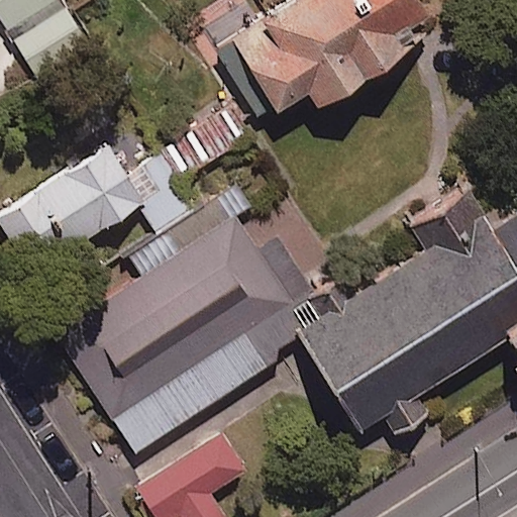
[(85,40),(59,0),(0,0),(0,19),(33,73),(85,40)]
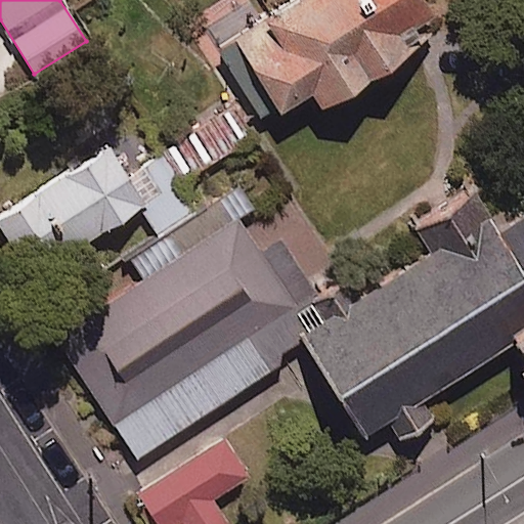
[(420,0),(297,0),(233,40),(282,118),(312,98),(321,112),(442,36),(420,0)]
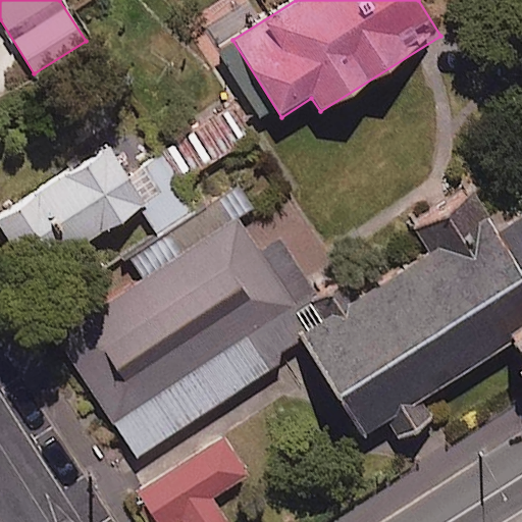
[(251,136),(231,106),(127,174),(107,144),(0,213),(0,227),(33,277),(141,206),(159,235),(195,210),(177,184),(251,136)]
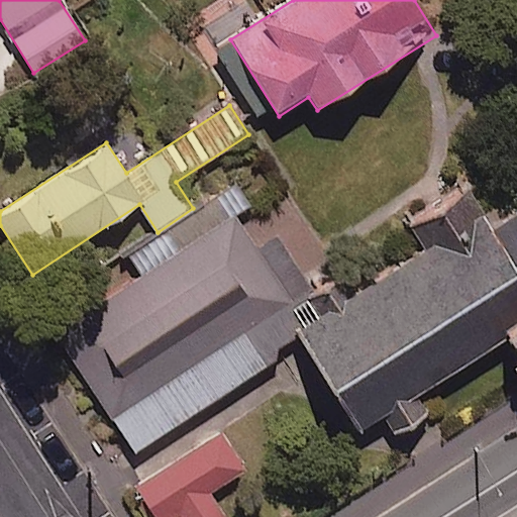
[(516,204),(490,221),(463,180),(404,216),(419,240),(346,285),(336,268),(303,289),(314,306),(291,320),(353,422),(377,408),(388,427),(424,405),(412,386),(499,332),(515,359),(516,357),(516,204)]
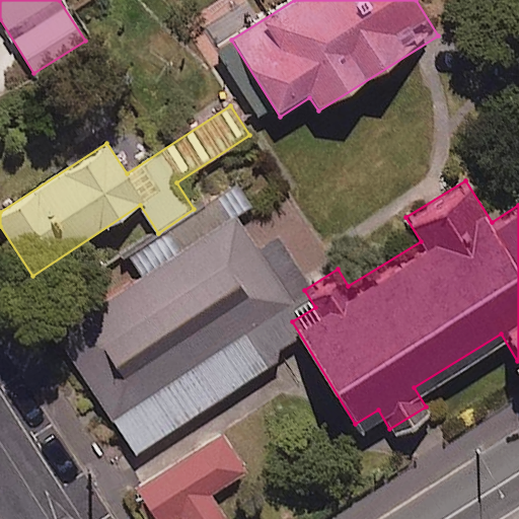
[(245,469),(218,431),(132,493),(150,518),(230,518),(212,494),(245,469)]
